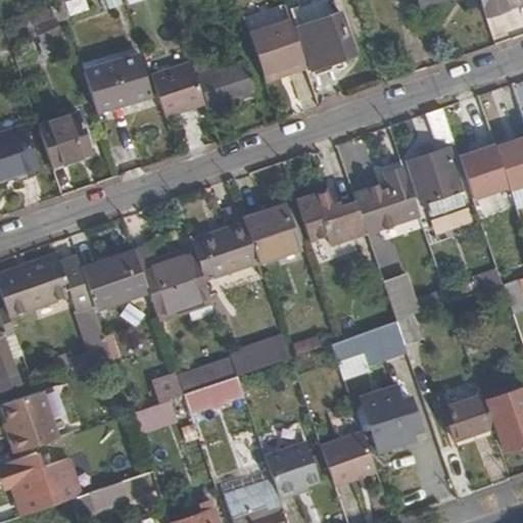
[(60,3),(65,19),(74,16),(67,0),(60,3)]
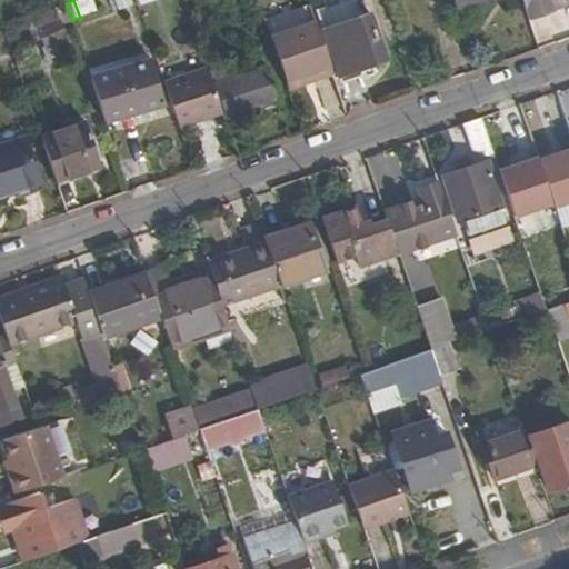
[(568,0),(521,0),(529,22),(568,7),(568,0)]
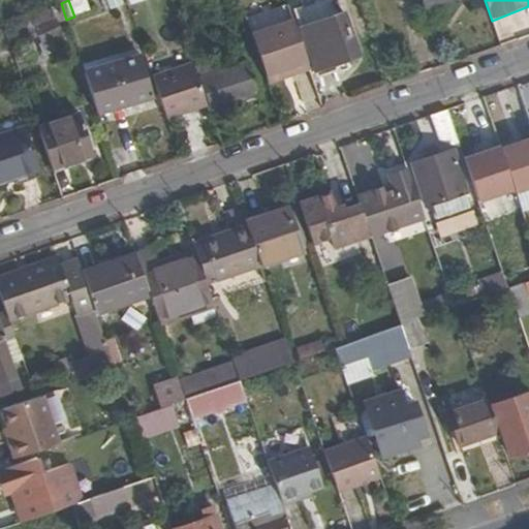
[(56,24),(66,20),(61,3),(55,5),(49,7),(51,11),(25,22),(39,57),(50,54),(45,42),(60,36),(56,24)]
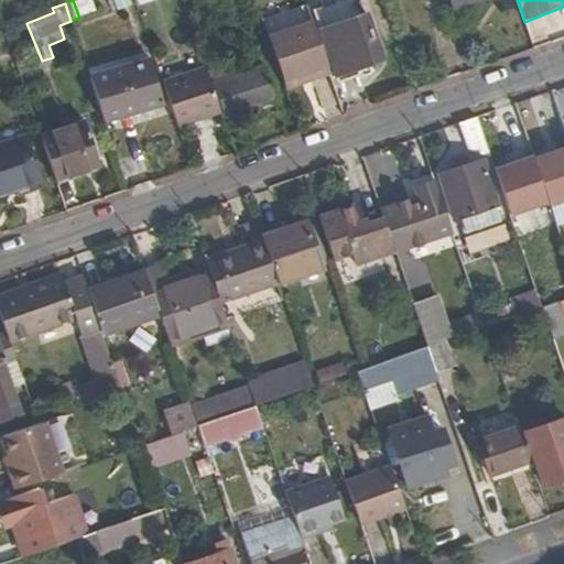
[(52,8),(23,18),(26,23),(54,12),(52,8)]
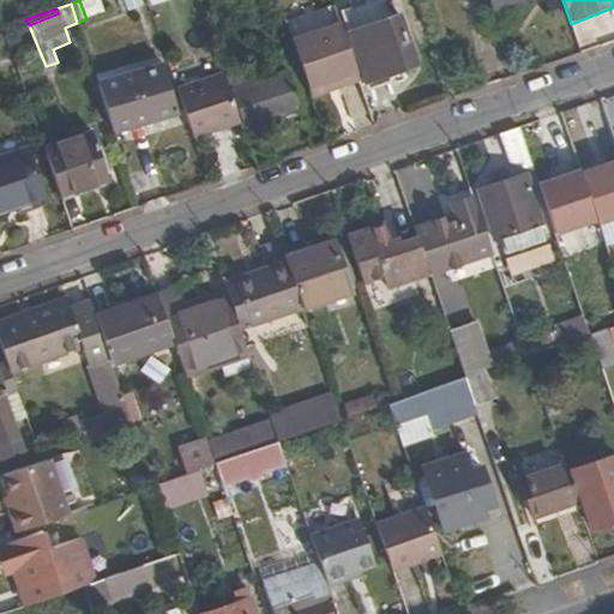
[(397,18),(349,35),(368,91),(390,84),(387,76),(414,66),(397,18)]
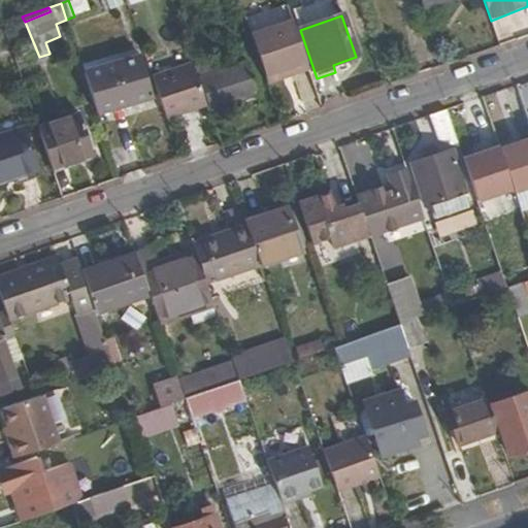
[(291,22),(250,36),(266,85),(281,79),(278,72),(305,63),(291,22)]
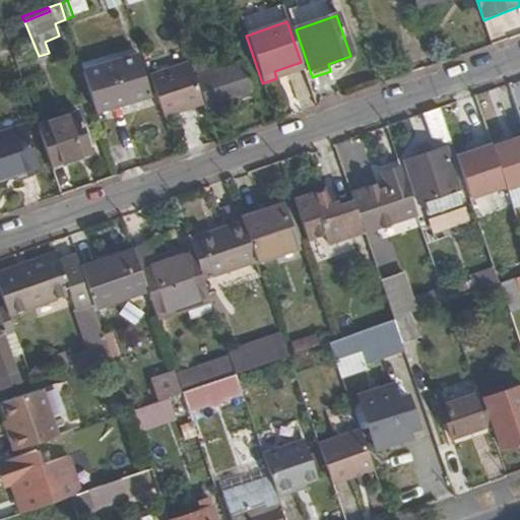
[(82,73),(94,113),(147,95),(135,57),(82,73)]
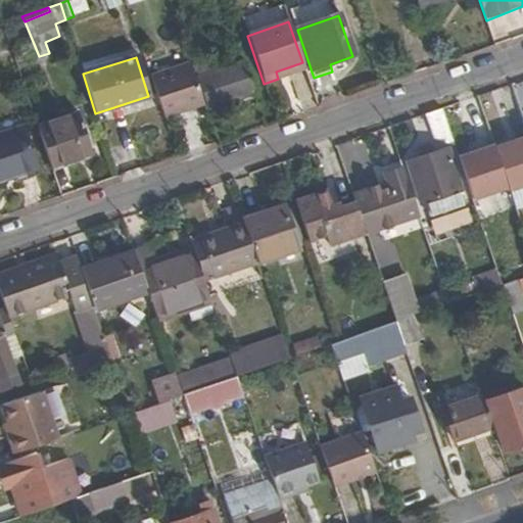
[(278,79),(304,69),(302,62),(276,72),(278,79)]
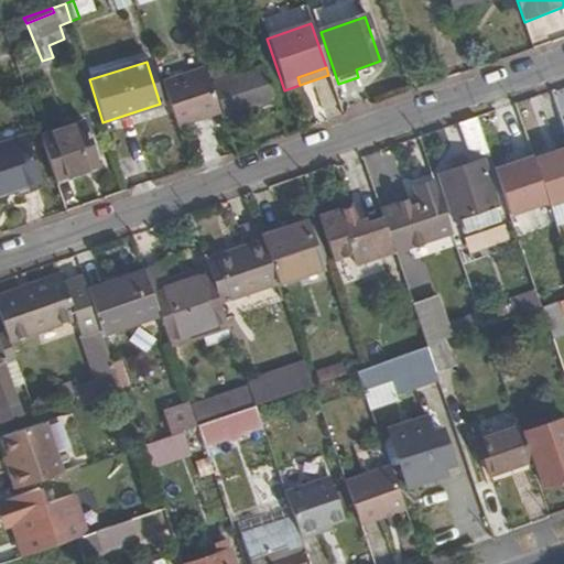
[(161,83),(177,131),(220,116),(204,68),(161,83)]
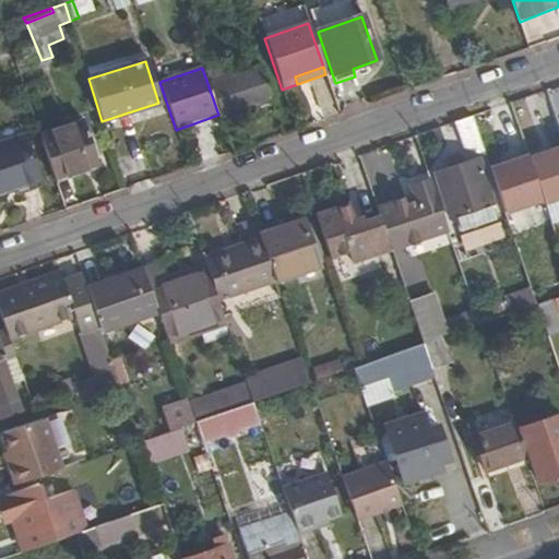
[(222,115),(258,103),(253,92),(265,87),(259,68),(211,84),(222,115)]
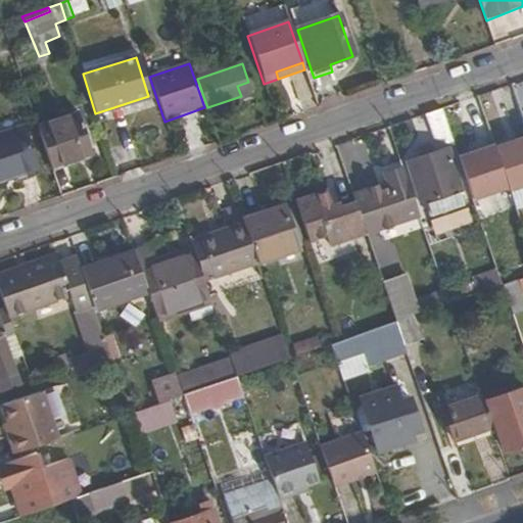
[(241,96),(252,93),(251,92),(248,82),(237,86),(241,96)]
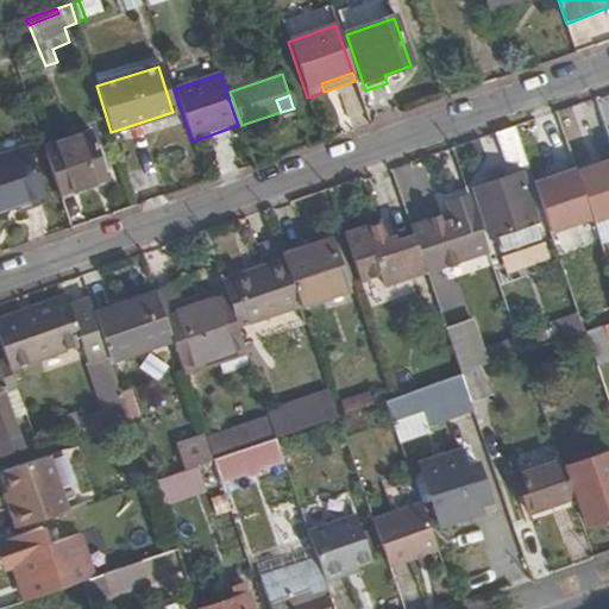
[(570,179),(608,164),(608,158),(597,123),(533,145),(540,169),(564,161),(570,179)]
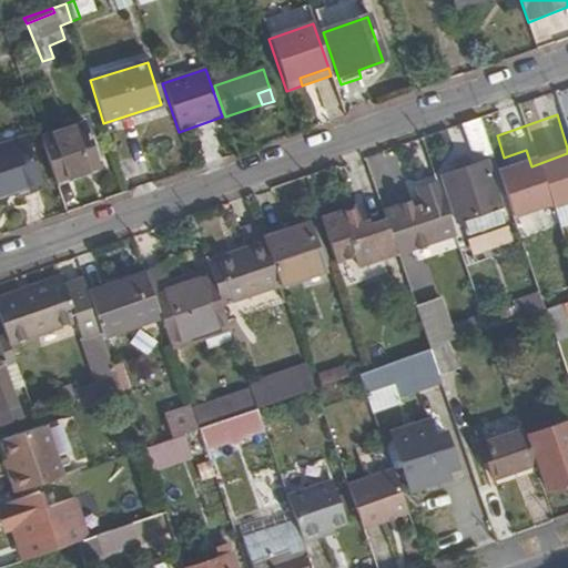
[(476,153),(493,158),(479,118),(465,123),(476,153)]
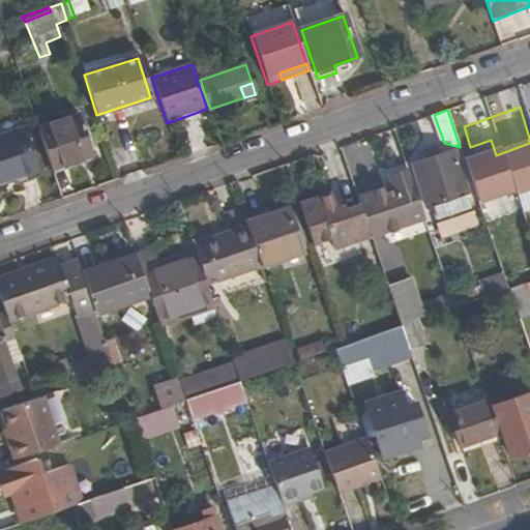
[(36,130),(51,172),(92,157),(78,117),(36,130)]
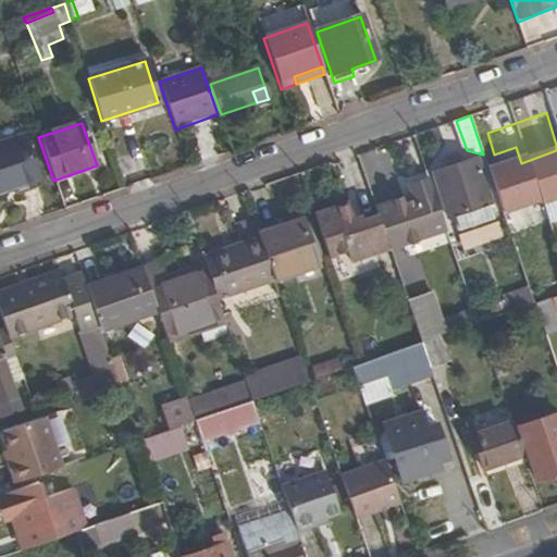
[(0,202),(41,190),(23,133),(0,139),(0,202)]
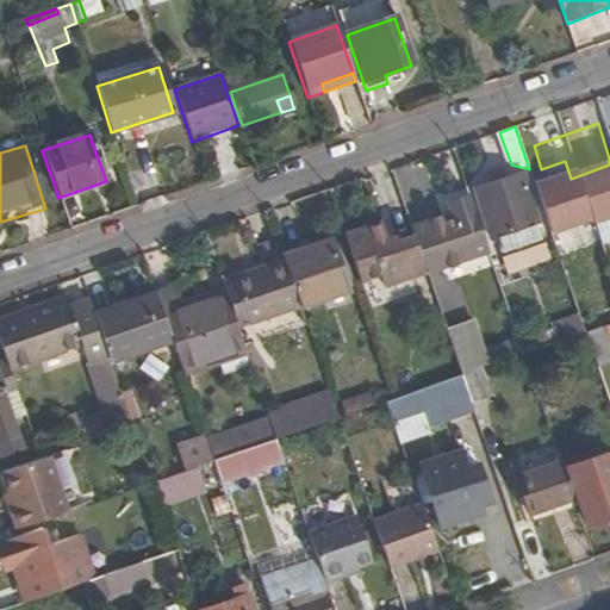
[(502,254),(543,240),(537,222),(540,221),(523,174),(477,191),(492,237),(496,236),(502,254)]
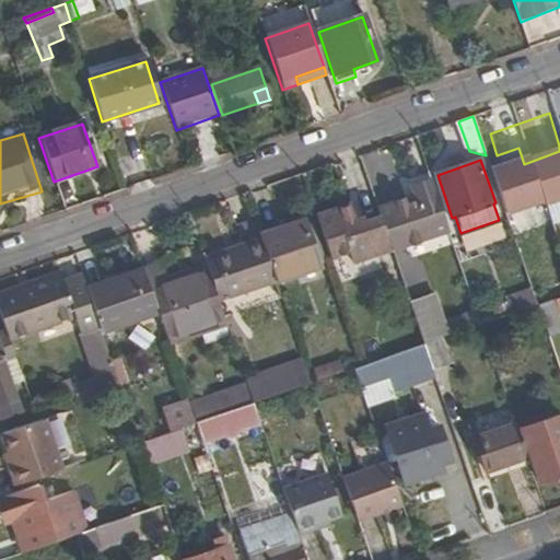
[(392,252),(448,233),(430,178),(408,186),(411,196),(377,208),(381,217),(392,252)]
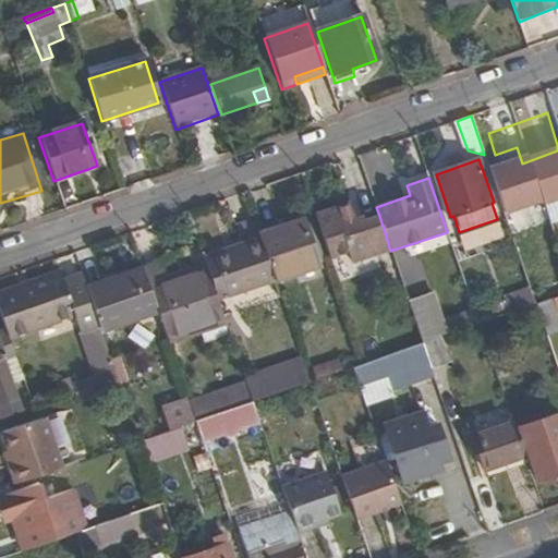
[(352,264),(390,251),(379,216),(358,223),(350,202),(314,215),(329,261),(349,254),(352,264)]
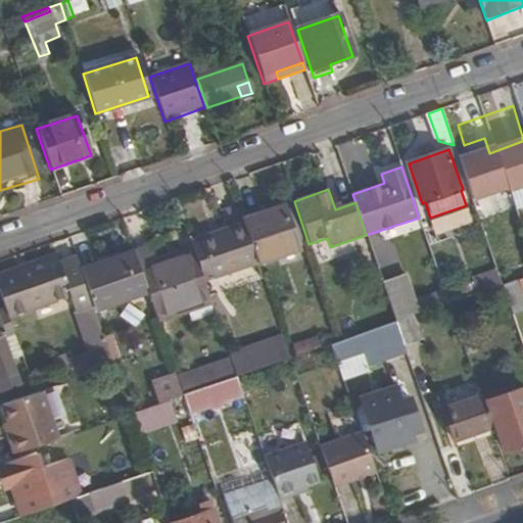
[(289,203),(282,206),(297,248),(304,246),(289,203)]
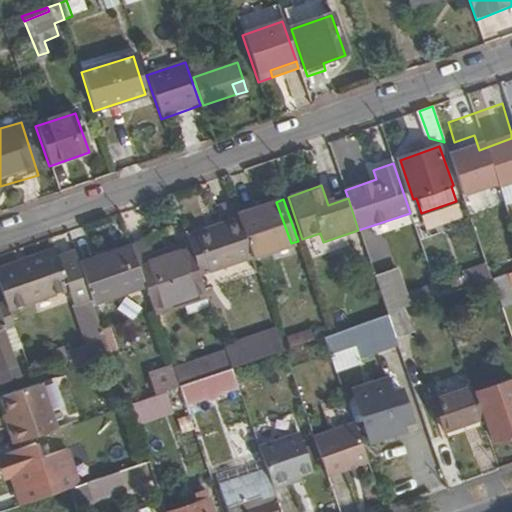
[(237,216),(237,217),(251,257),(252,258),(291,243),(276,202),(237,216)]
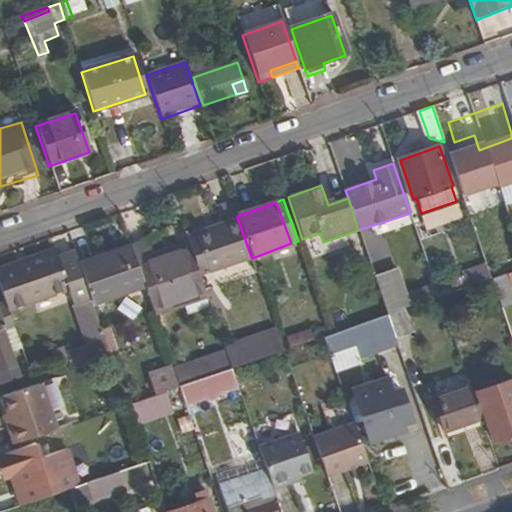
[(196,235),(186,239),(189,248),(198,273),(209,269),(210,272),(251,257),(237,217),(234,218),(229,203),(213,208),(219,224),(195,233),(196,235)]
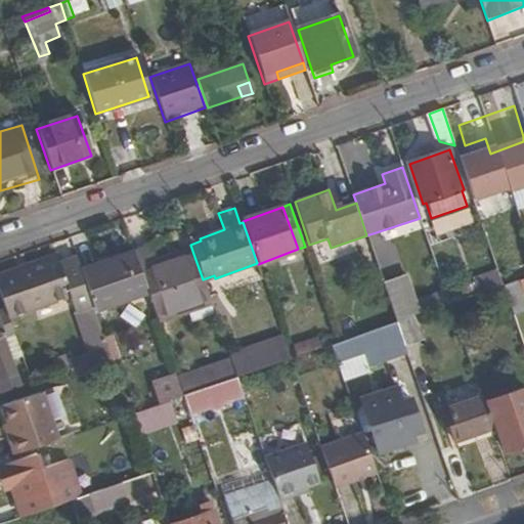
[(157,245),(134,253),(134,254),(147,292),(156,315),(208,296),(203,279),(193,254),(164,264),(157,245)]
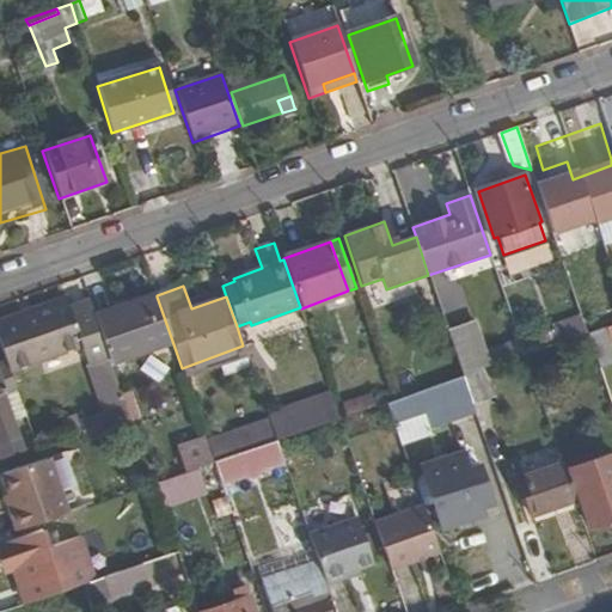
[(172,341),(157,297),(95,318),(111,363),(172,341)]
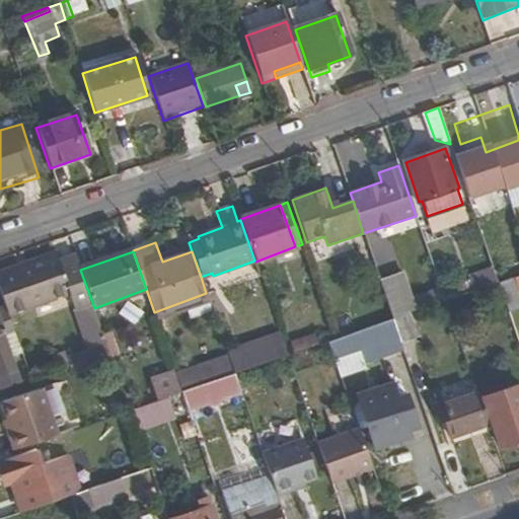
[(80,270),(77,258),(60,265),(56,253),(0,273),(0,290),(7,310),(9,317),(71,295),(92,358),(109,352),(94,308),(80,270)]
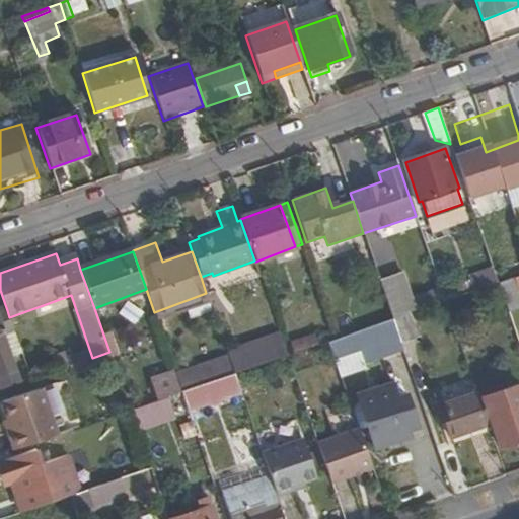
[(411,312),(417,310),(402,270),(378,279),(391,319),(411,312)]
